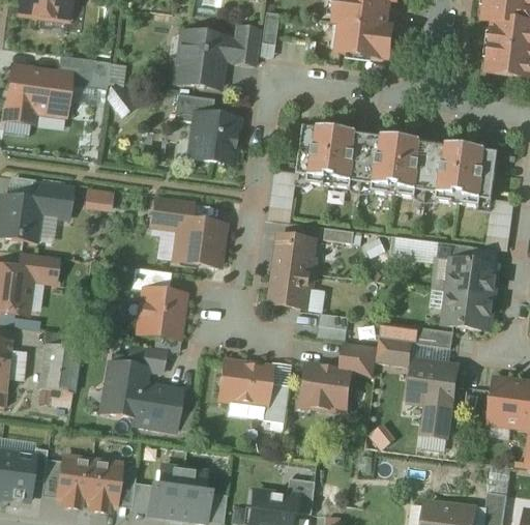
[(16,0),(12,30),(66,37),(69,0),(16,0)]
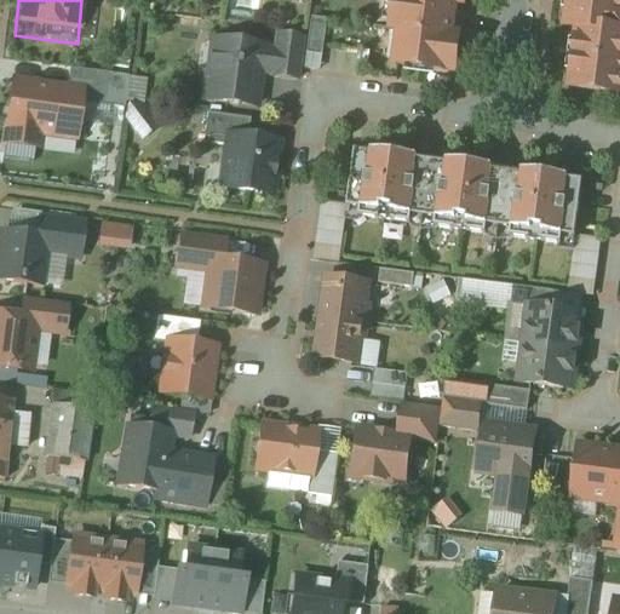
[(394,0),(391,26),(401,27),(401,26),(449,32),(451,32),(454,0),(394,0)]
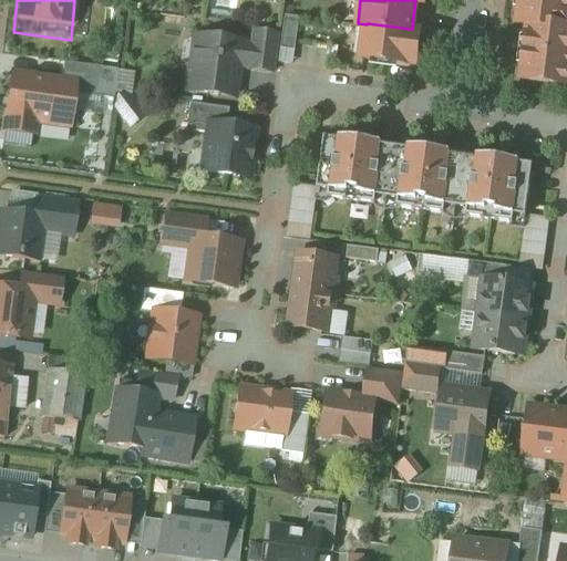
[(521,0),(519,7),(523,12),(522,20),(513,19),(513,20),(517,21),(528,23),(526,35),(531,40),(529,49),(521,48),(521,49),(525,50),(523,63),(527,68),(526,76),(517,75),(516,75),(522,76),(521,78),(566,83),(566,0),(521,0)]
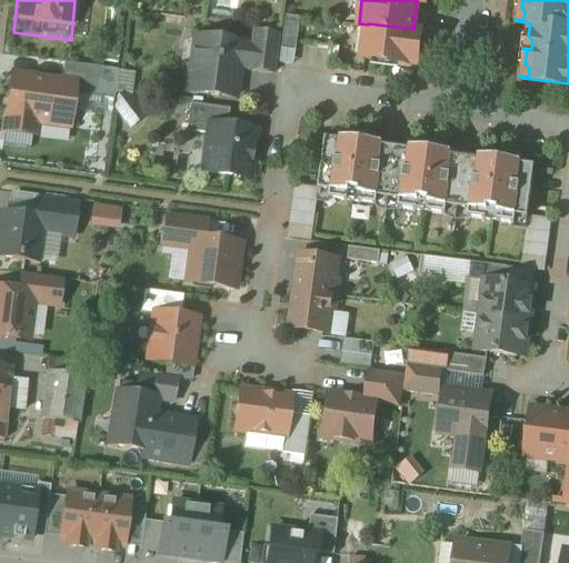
[(299,14),(285,12),(280,46),(295,47),(299,14)]
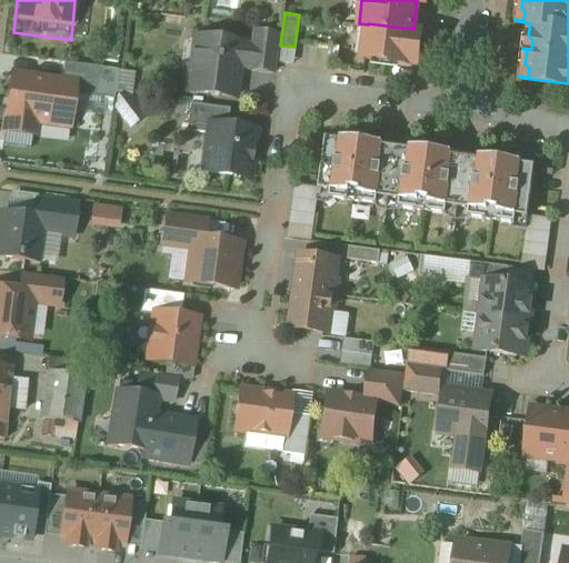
[(412,29),(368,23),(368,24),(363,56),(418,62),(421,30),(413,29),(412,29)]
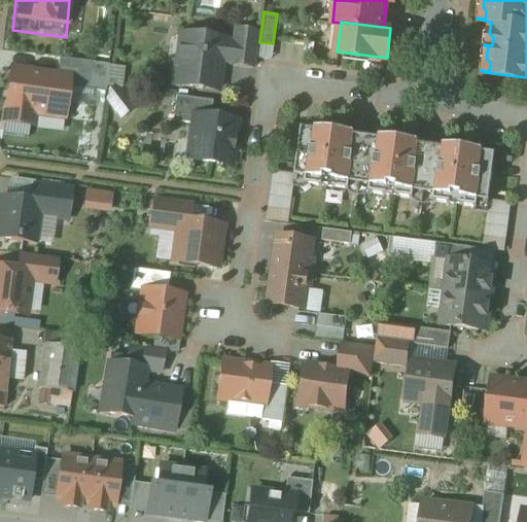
[(257,29),(235,26),(234,39),(224,37),(221,60),(231,61),(231,62),(252,65),(257,29)]
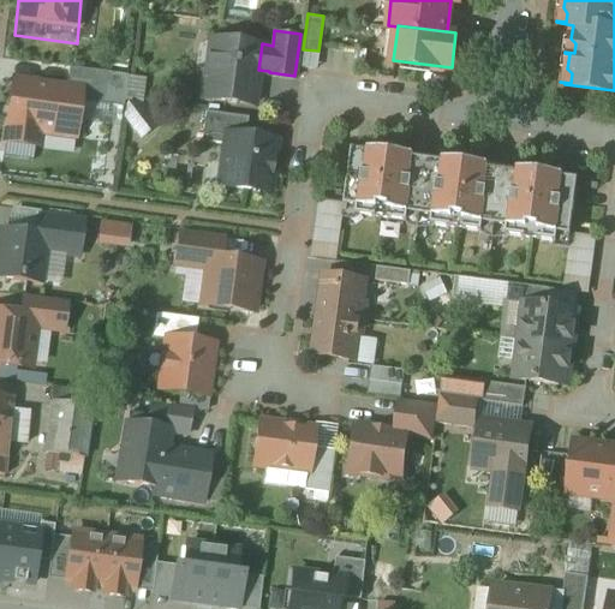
[(262,43),(212,37),(207,70),(204,69),(201,94),(226,97),(227,100),(237,101),(239,100),(254,101),(258,70),(262,43)]
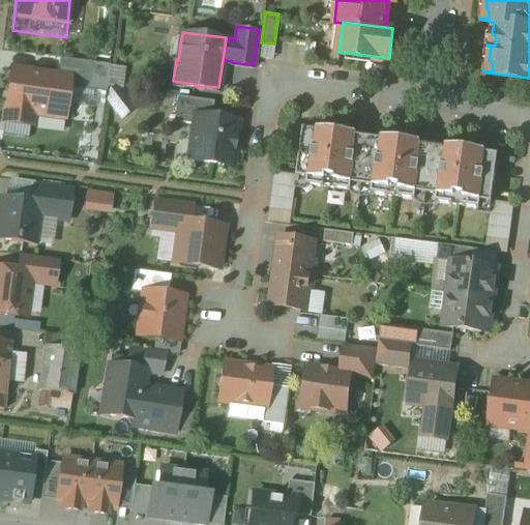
[(75,73),(4,61),(0,88),(0,126),(33,132),(35,117),(68,122),(75,73)]
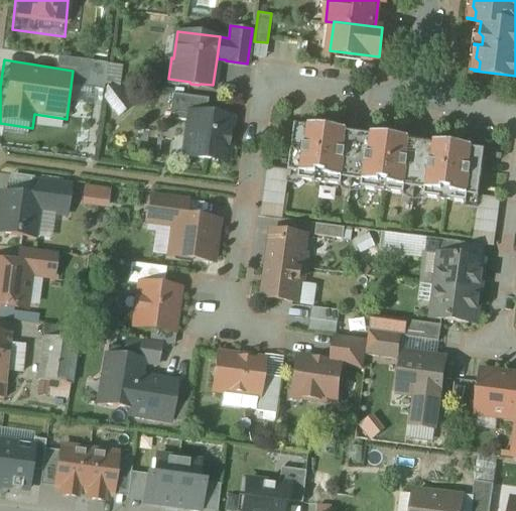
[(209,96),(172,91),(169,115),(188,118),(189,111),(206,113),(209,96)]
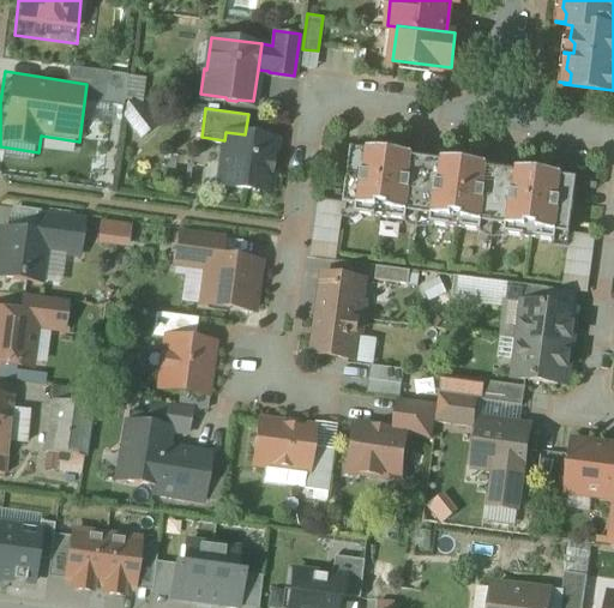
[(245,134),(226,132),(224,140),(222,164),(232,166),(229,184),(269,188),(271,170),(275,168),(276,158),(274,155),(276,139),(245,134)]
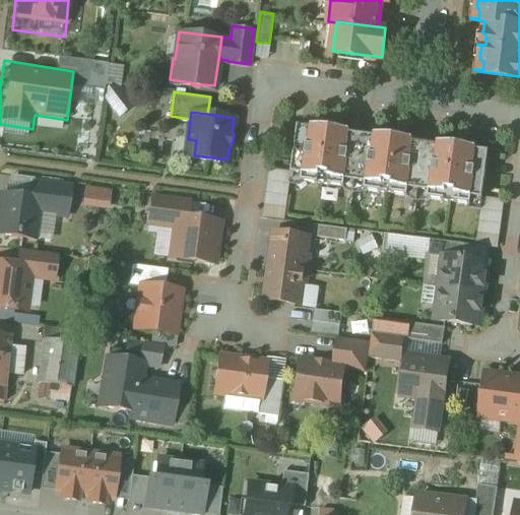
[(350,128),(311,123),(311,125),(298,123),(296,142),(295,151),(291,171),(303,172),(302,179),(318,181),(318,180),(328,182),(344,185),(345,178),(355,179),(362,132),(349,130),(350,128)]
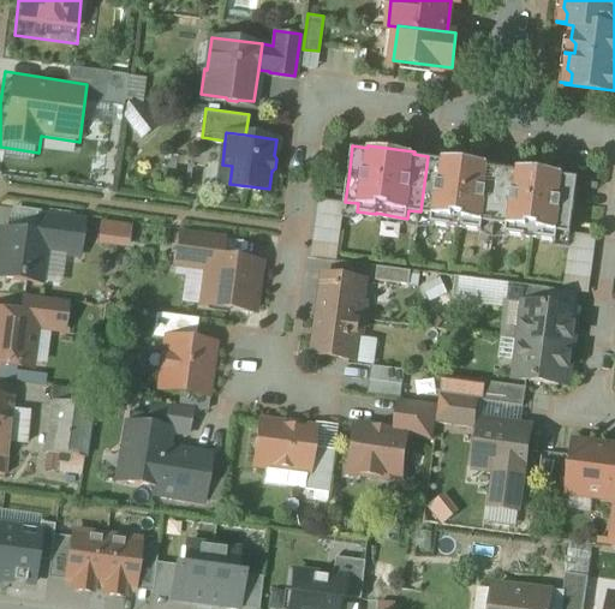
[(489,161),(442,155),(442,157),(428,156),(421,212),(433,214),(431,221),(451,224),(463,225),(463,226),(482,228),(483,220),(495,222),(502,166),(489,163),(489,161)]
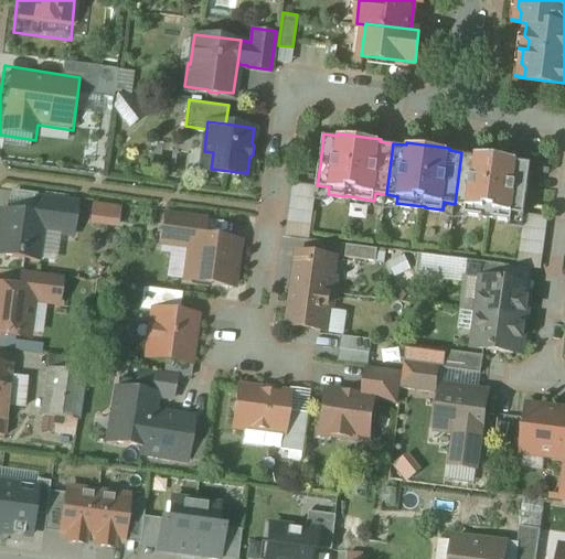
[(518,157),(475,151),(475,154),(461,152),(455,204),(466,205),(465,212),(482,215),(483,214),(493,215),(493,216),(511,218),(512,212),(524,213),(526,192),(528,183),(529,183),(531,162),(518,160),(518,157)]
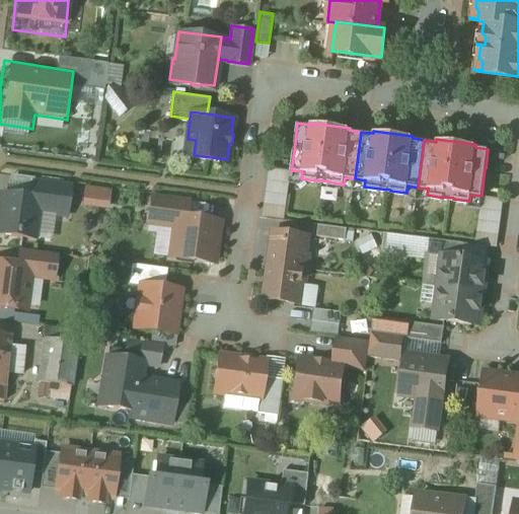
[(288,168),(273,166),(267,214),(282,216),(288,168)]
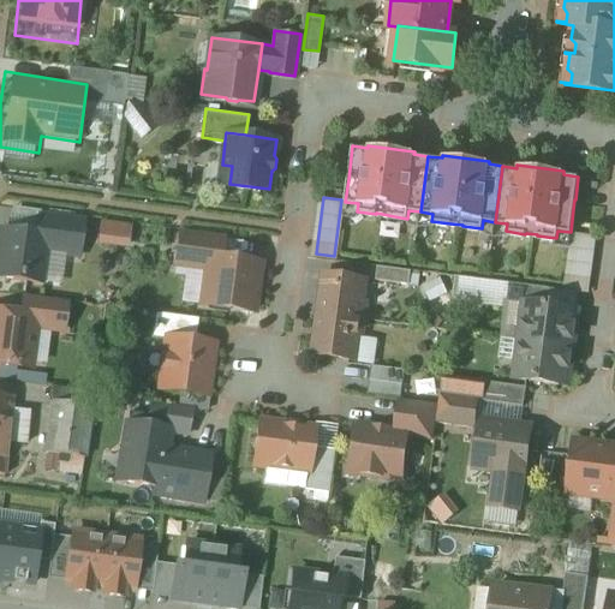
[(83,218),(40,212),(37,232),(47,233),(45,249),(78,254),(83,218)]
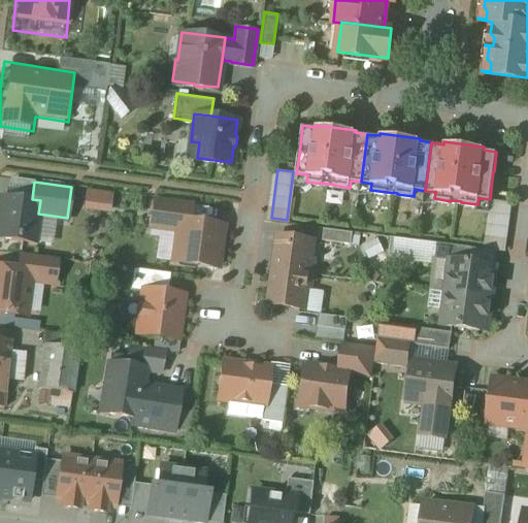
[(78,205),(106,210),(110,189),(83,184),(78,205)]
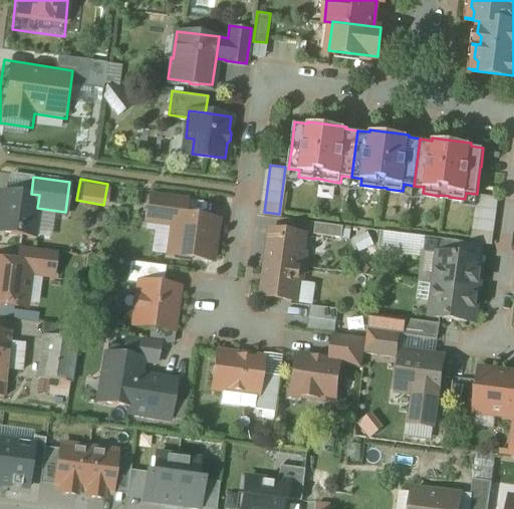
[(31,194),(0,190),(0,193),(0,229),(34,234),(37,208),(39,195),(31,194)]
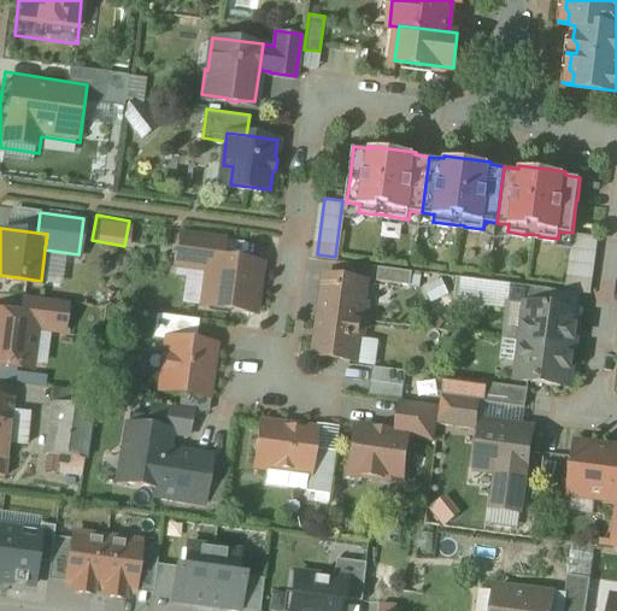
[(223,238),(181,231),(176,263),(209,266),(210,254),(221,257),(223,238)]
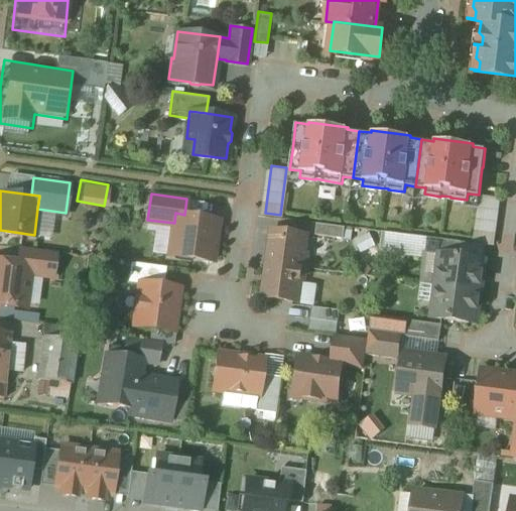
[(497,196),(482,194),(476,241),(491,243),(497,196)]
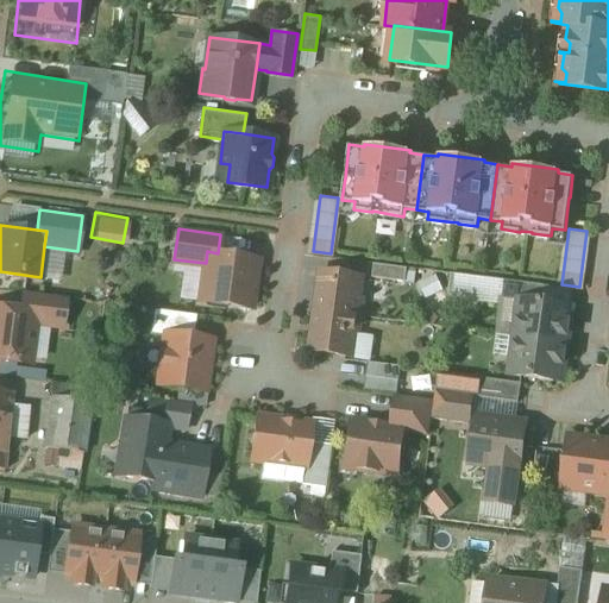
[(218,253),(207,251),(206,263),(201,299),(206,299),(207,302),(224,305),(226,302),(251,306),(257,258),(218,253)]
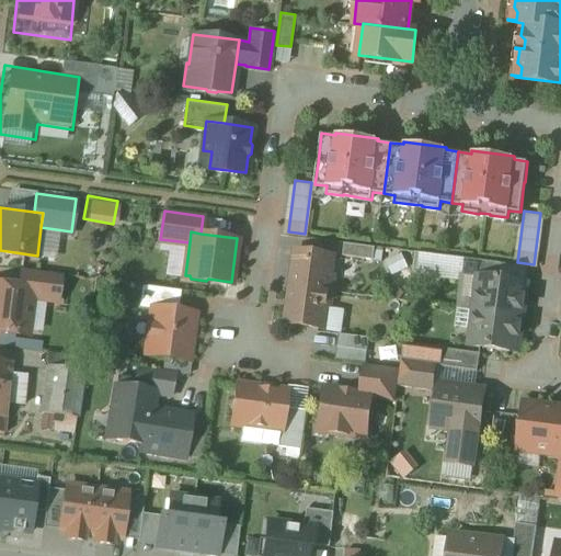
[(375,245),(345,241),(343,253),(374,258),(375,245)]
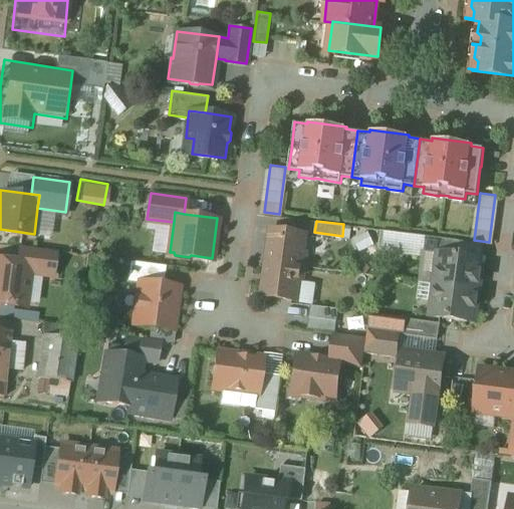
[(306,233),(293,231),(293,228),(283,227),(283,230),(270,228),(266,259),(304,264),(306,250),(303,250),(306,233)]
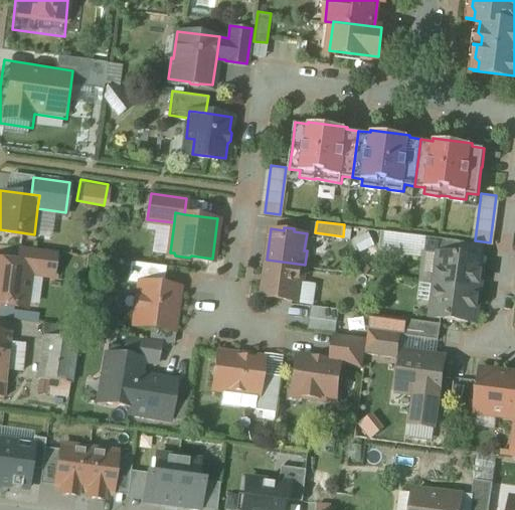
[(461,239),(427,234),(424,249),(441,251),(441,250),(459,253),(461,239)]
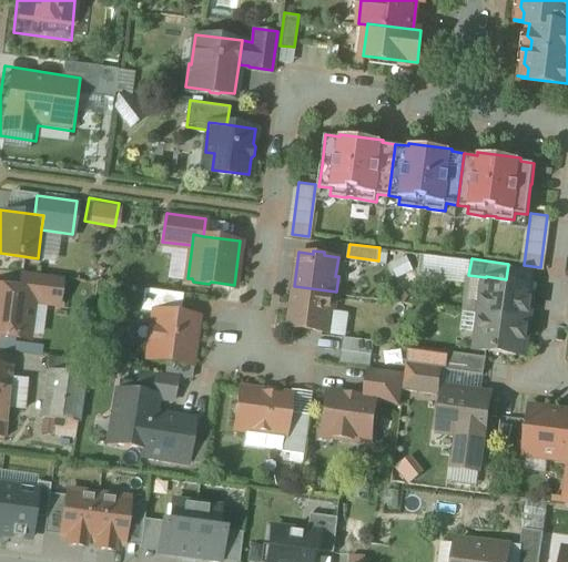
[(19,289),(0,286),(0,333),(16,335),(17,326),(28,327),(31,299),(58,303),(61,275),(22,269),(19,289)]
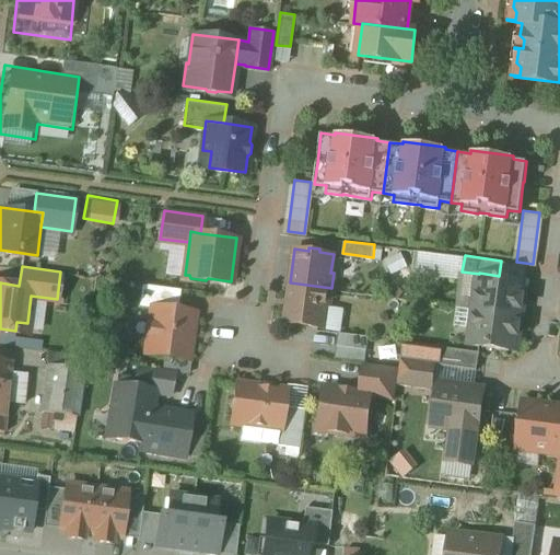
[(499,276),(479,273),(479,274),(477,289),(481,295),(479,309),(521,314),(524,286),(518,278),(499,276)]
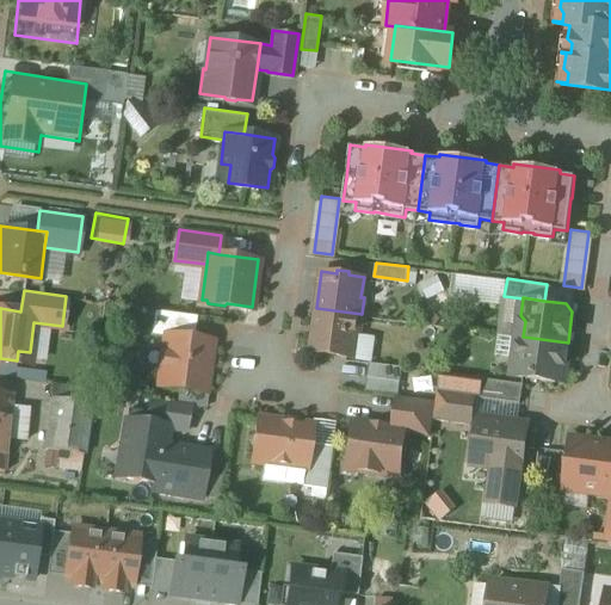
[(197,314),(154,308),(152,332),(166,334),(166,333),(193,337),(197,314)]
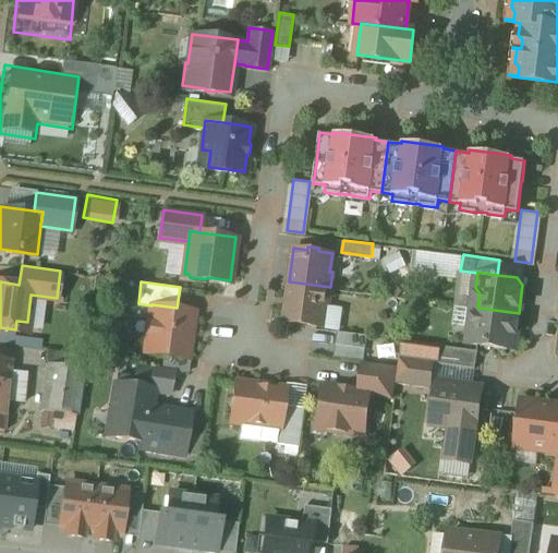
[(330,287),(289,281),(283,319),(323,324),(326,302),(328,302),(330,287)]
